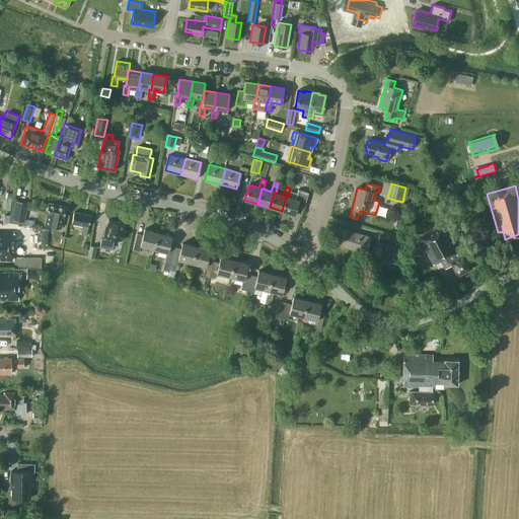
[(295,199),(288,197),(286,196),(282,211),(294,215),(298,201),(299,201),(302,192),(298,191),(295,199)]
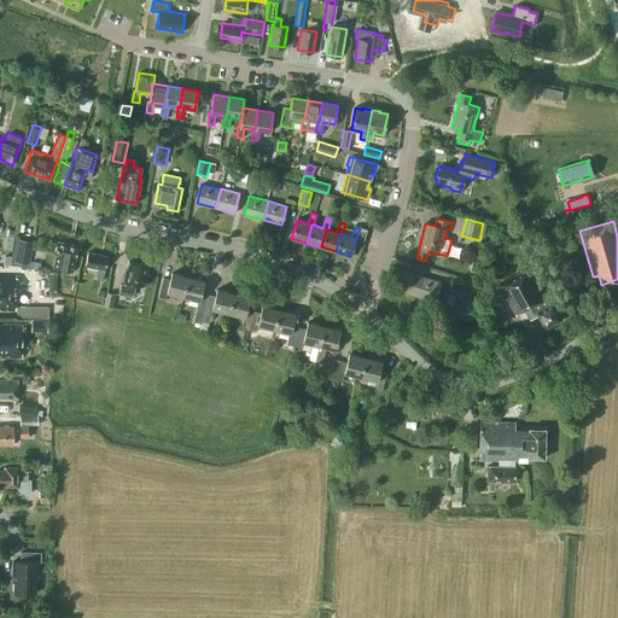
[(15,238),(11,266),(28,269),(34,243),(15,238)]
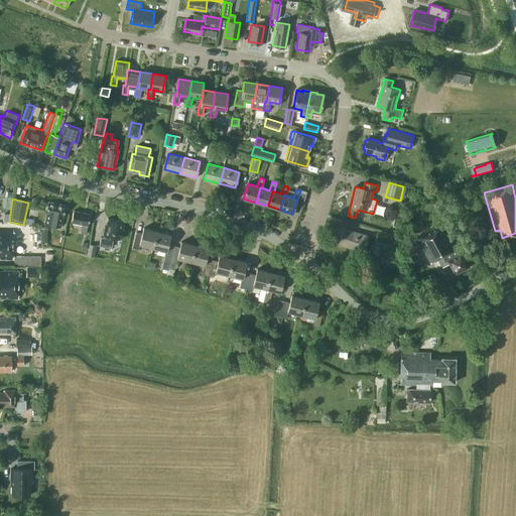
[(66,206),(48,202),(46,214),(45,220),(54,222),(54,226),(60,227),(62,217),(66,206)]
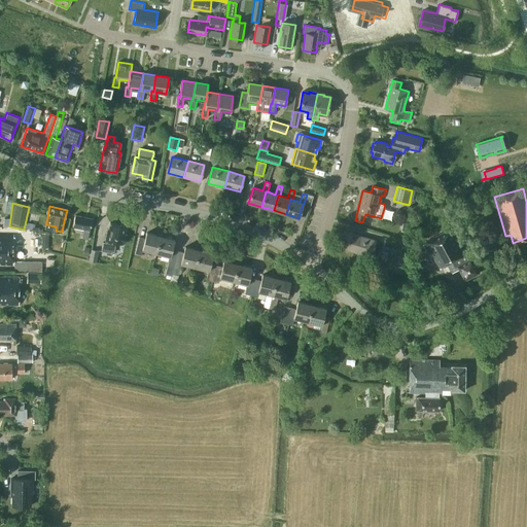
[(92,218),(75,215),(72,226),(83,230),(82,239),(88,240),(90,231),(92,218)]
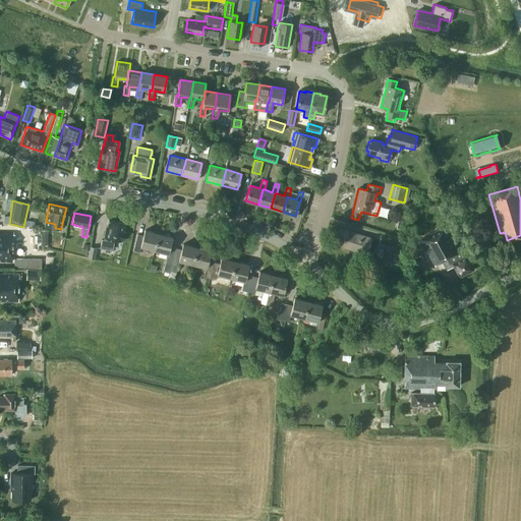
[(111,249),(116,222),(109,221),(106,232),(105,231),(104,238),(105,238),(105,240),(102,239),(100,248),(105,249),(105,251),(110,252),(110,249),(111,249)]
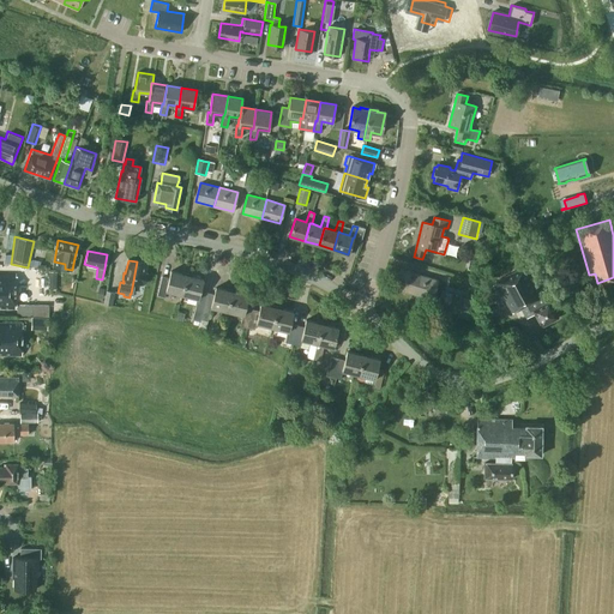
[(137,262),(131,294),(133,294),(134,283),(143,284),(143,283),(145,284),(146,274),(145,272),(146,264),(137,262)]
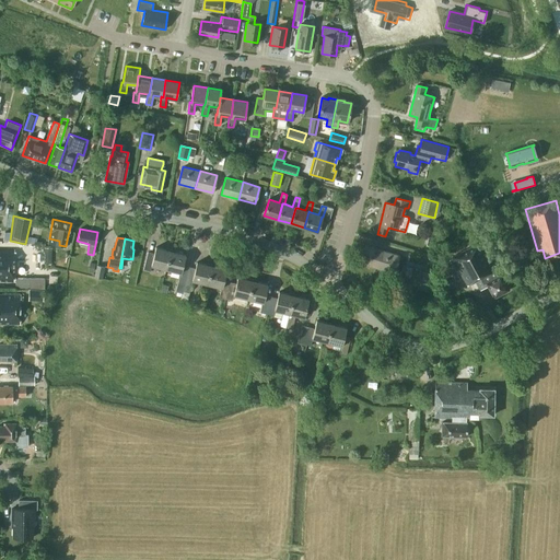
[(492,269),(478,243),(452,257),(467,286),(480,278),(483,283),(485,282),(493,298),(509,290),(501,275),(500,275),(496,267),(492,269)]
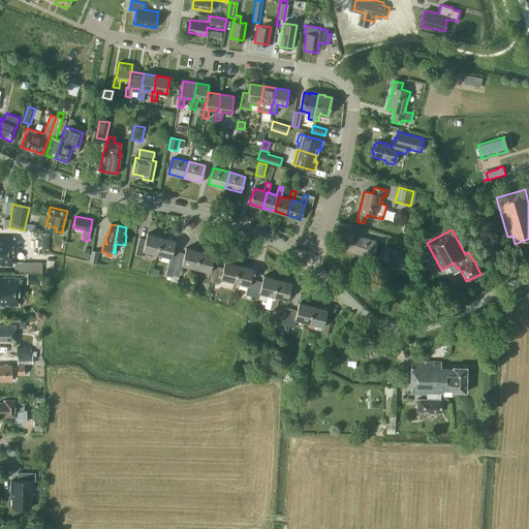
[(356,253),(362,237),(345,231),(340,248),(356,253)]
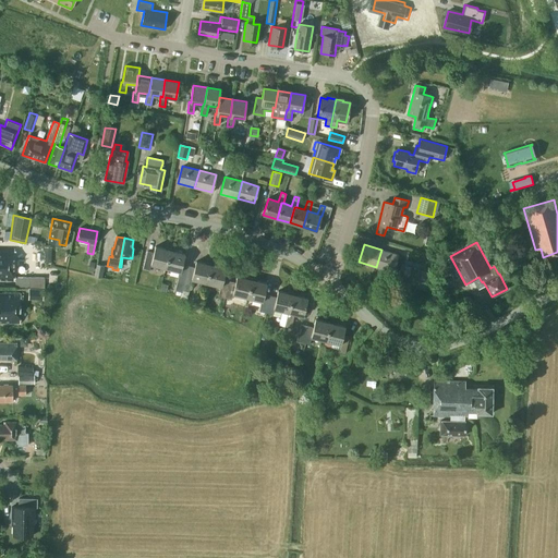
[(150,265),(165,268),(170,250),(155,246),(154,253),(147,251),(143,268),(149,269),(150,265)]
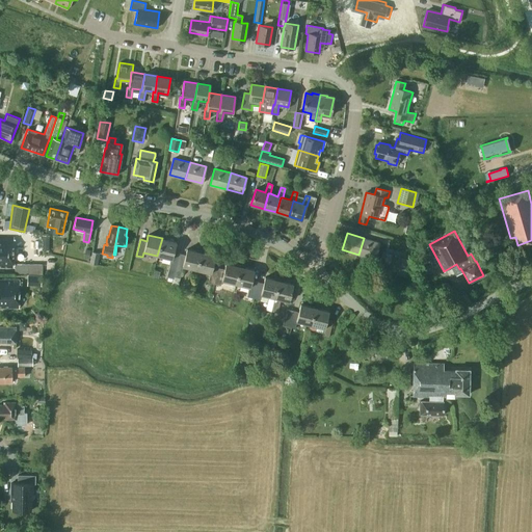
[(14,237),(0,237),(0,266),(12,267),(14,237)]
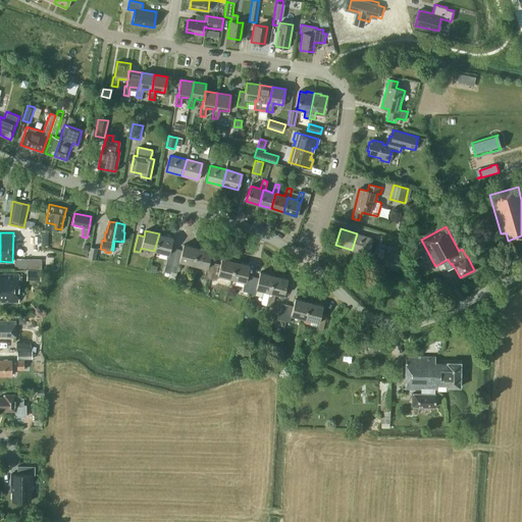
[(159,233),(154,251),(168,254),(163,272),(164,272),(164,275),(169,276),(175,249),(170,248),(172,238),(159,233)]
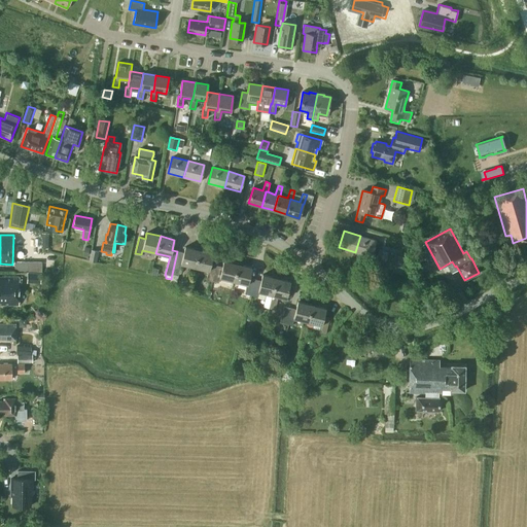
[(360,236),(355,252),(371,257),(376,241),(360,236)]
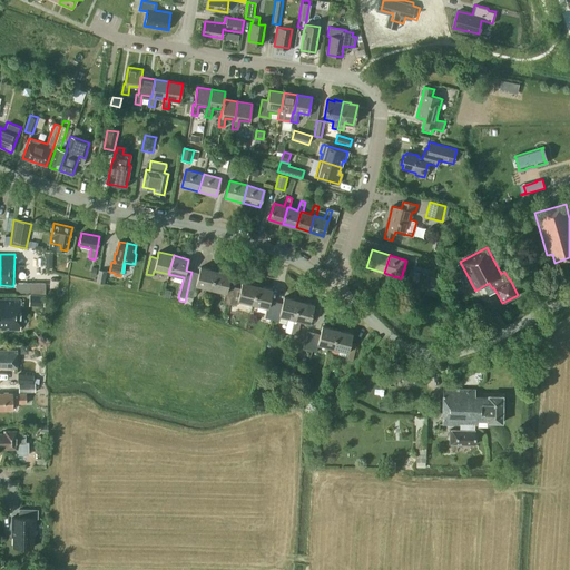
[(185,302),(184,307),(190,308),(193,297),(195,291),(196,285),(210,288),(215,271),(200,267),(198,274),(192,272),(185,302)]
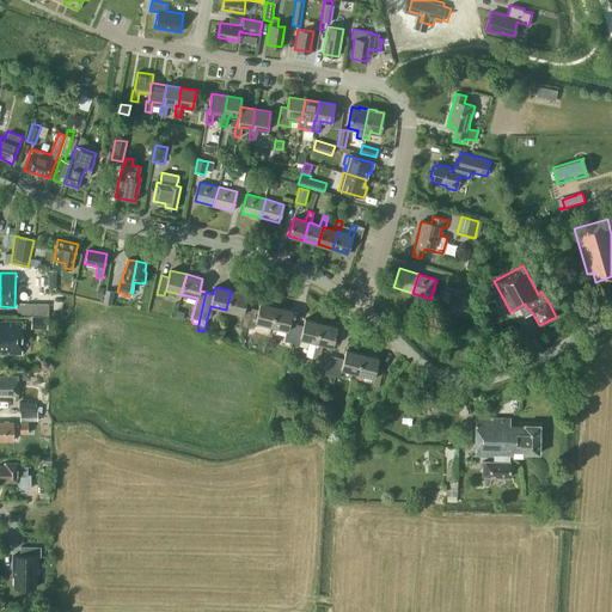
[(114,292),(106,289),(103,303),(111,305),(114,292)]
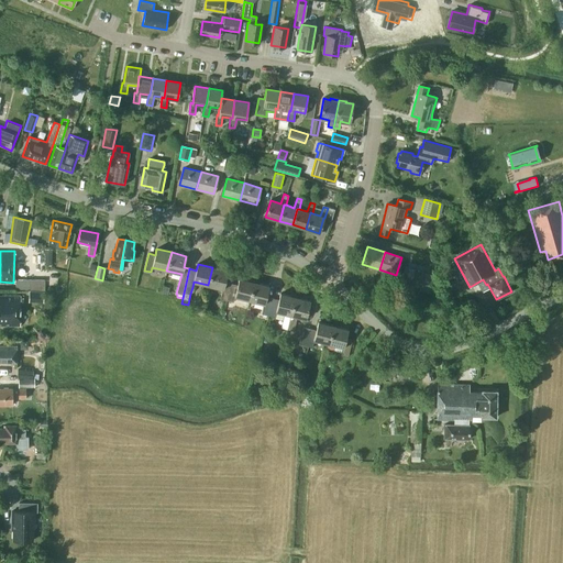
[(220,299),(227,300),(231,284),(224,282),(228,271),(212,267),(208,285),(222,289),(220,299)]
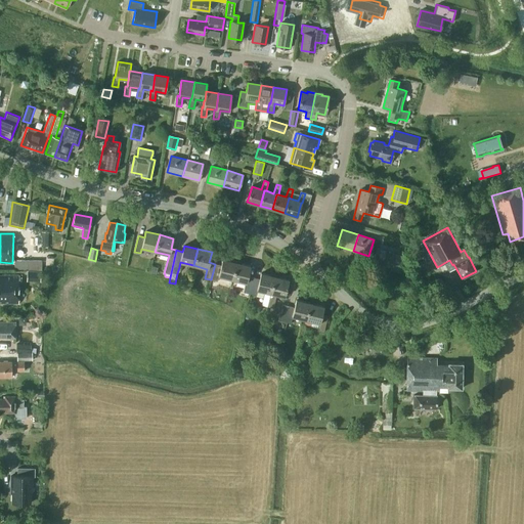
[(388,269),(393,253),(377,249),(372,264),(388,269)]
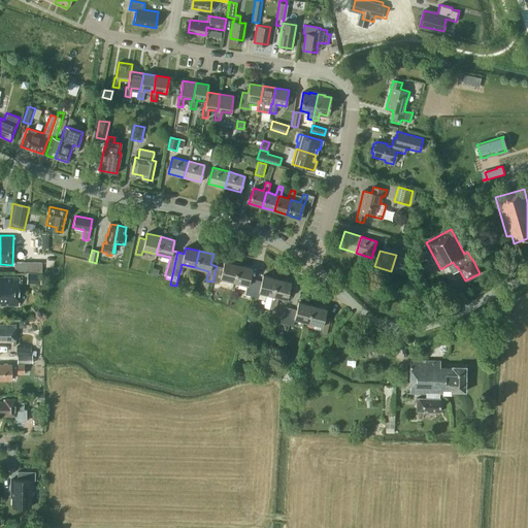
[(396,255),(391,271),(406,276),(411,260),(396,255)]
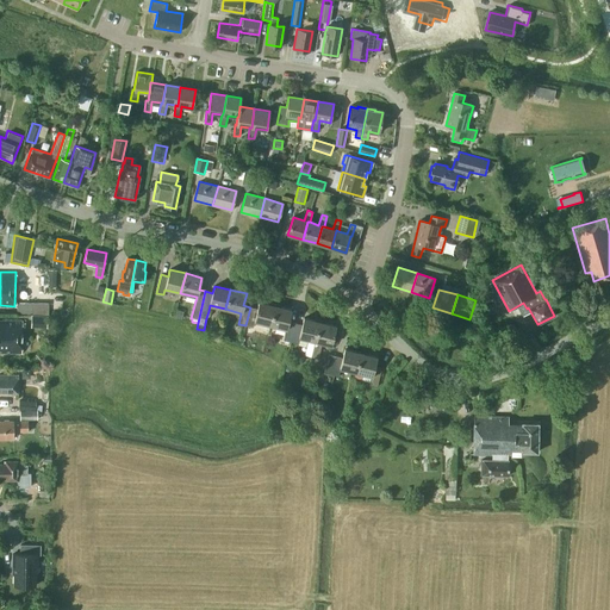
[(250,307),(246,325),(253,328),(254,322),(271,325),(275,306),(259,302),(257,309),(250,307)]
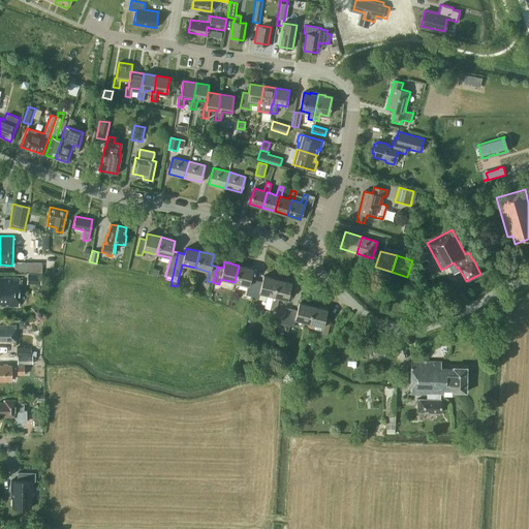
[(41,262),(14,262),(14,273),(41,273),(41,262)]
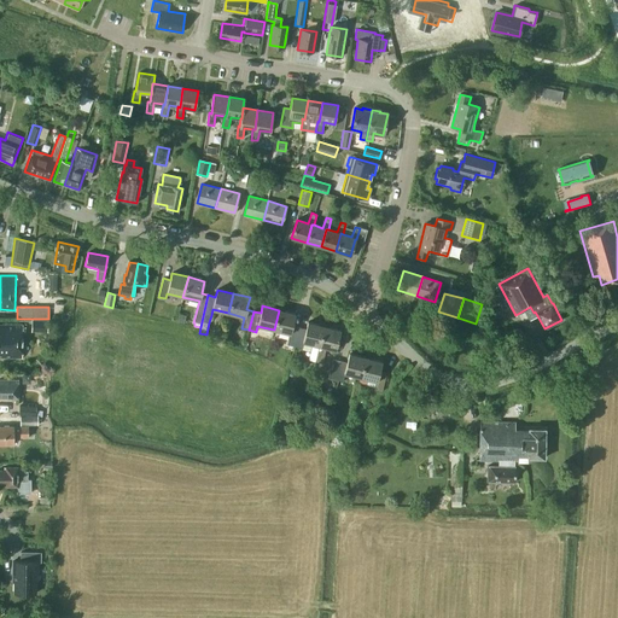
[(287,344),(295,347),(298,327),(292,326),(295,314),(279,310),(274,330),(290,333),(287,344)]
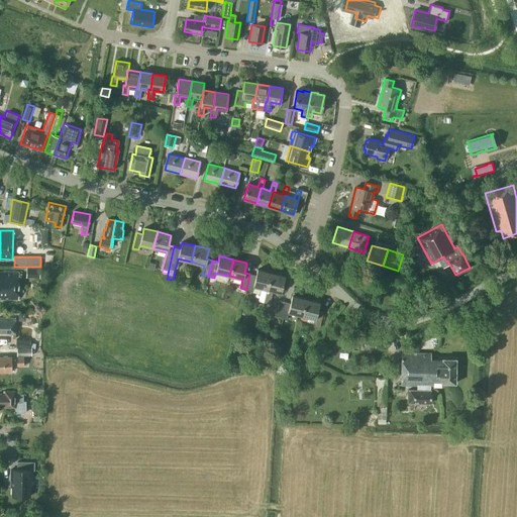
[(40,268),(26,268),(26,278),(39,278),(40,268)]
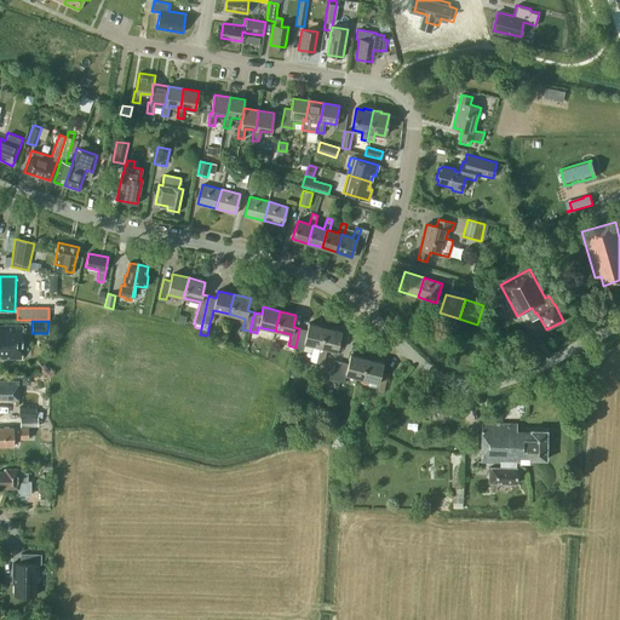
[(306,331),(299,328),(296,348),(303,349),(304,343),(314,345),(309,361),(316,362),(325,327),(309,323),(306,331)]
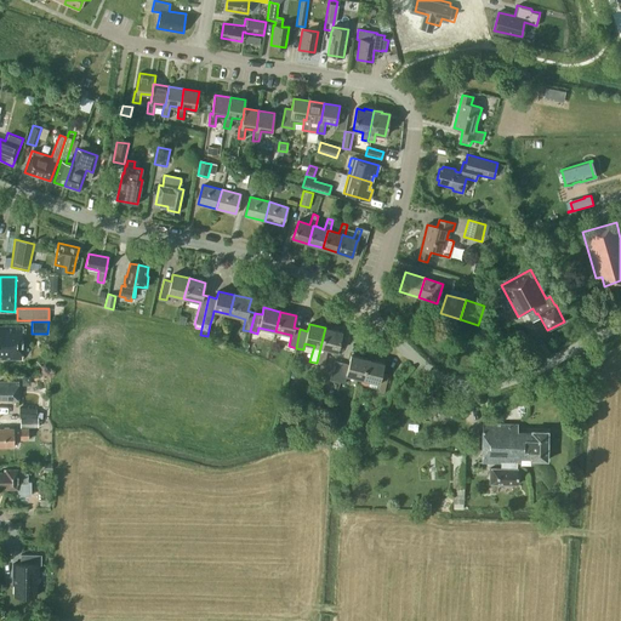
[(0,360),(22,362),(22,359),(22,328),(0,326),(0,360)]
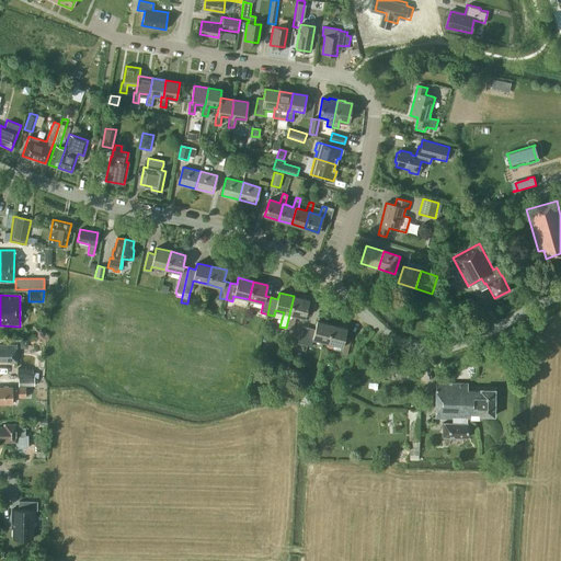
[(309,299),(294,296),(286,328),(292,330),(295,316),(304,318),(309,299)]
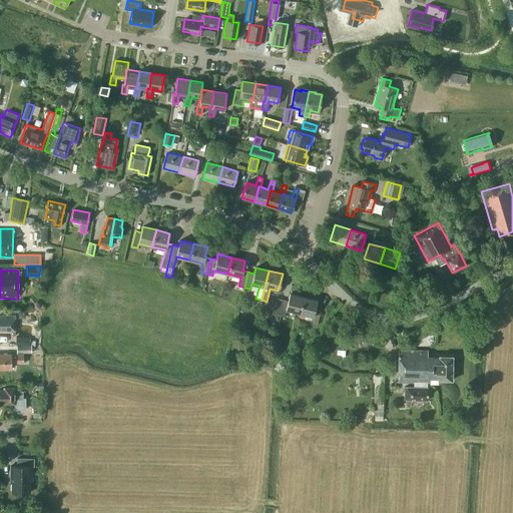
[(282,300),(279,316),(285,317),(286,310),(300,314),(304,297),(290,294),(288,302),(282,300)]
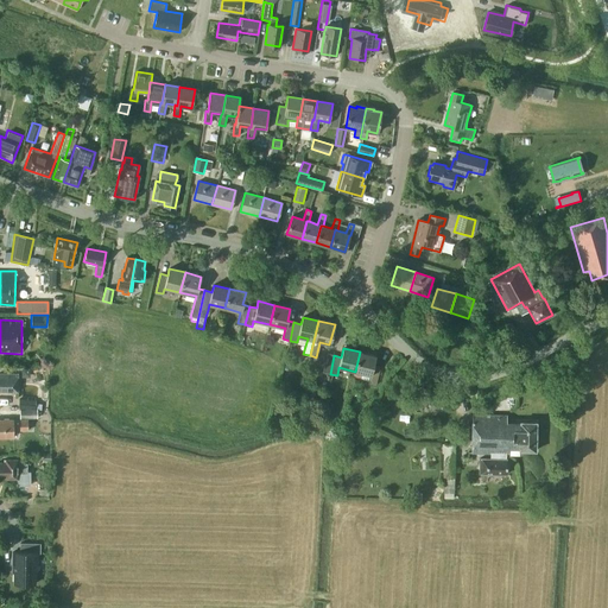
[(375,385),(380,367),(373,365),(375,356),(360,352),(355,372),(353,377),(360,379),(361,373),(371,375),(368,384),(375,385)]
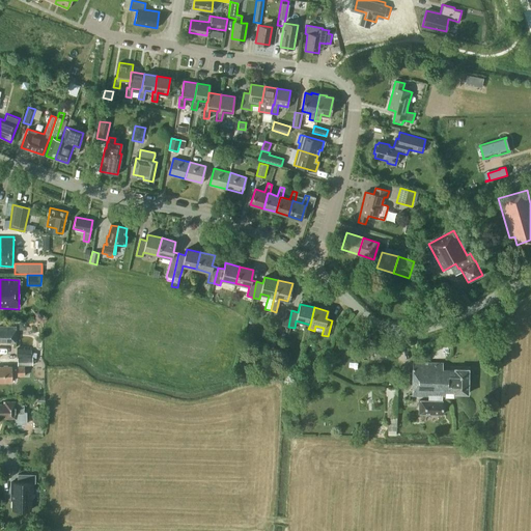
[(288,327),(291,310),(285,309),(281,325),(288,327)]
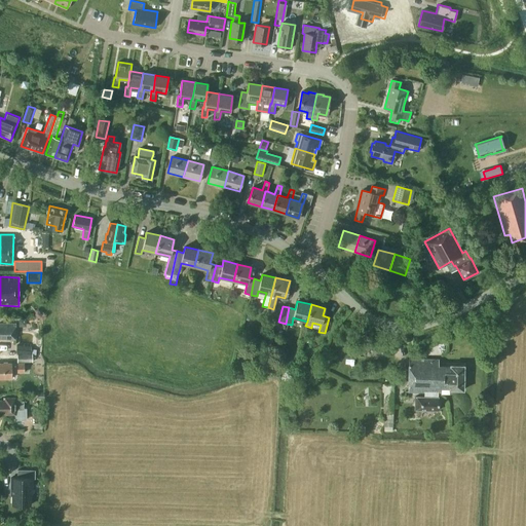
[(15,324),(0,323),(0,338),(15,339),(15,338),(20,338),(20,332),(15,331),(15,324)]
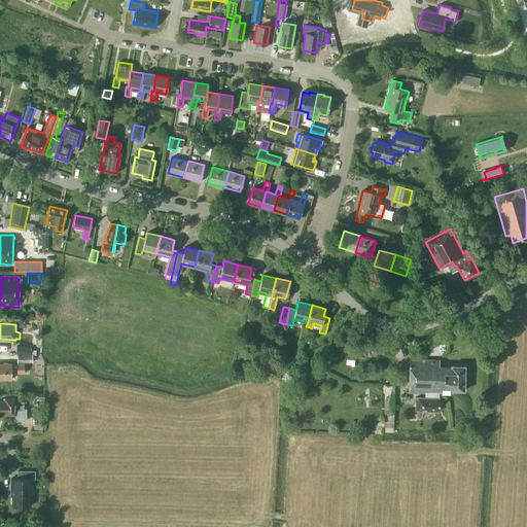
[(31,347),(16,346),(15,353),(36,355),(36,350),(32,349),(31,347)]
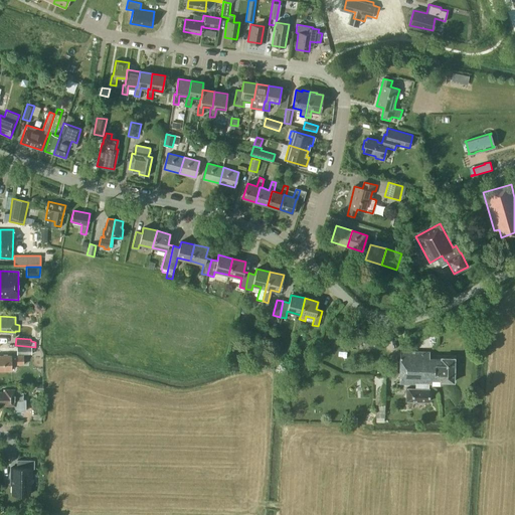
[(422,384),(428,384),(432,384),(432,385),(440,385),(440,381),(454,381),(455,357),(441,357),(441,358),(428,358),(430,352),(400,351),(399,361),(414,361),(414,369),(421,369),(420,374),(422,374),(422,384)]
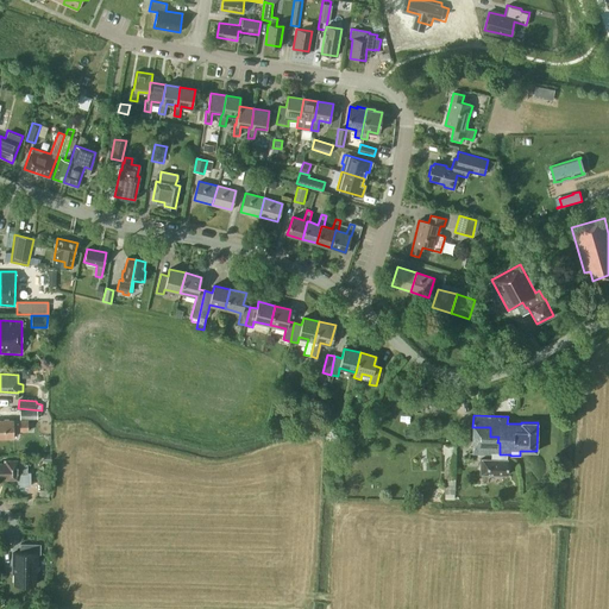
[(13,421),(13,420),(0,420),(0,438),(13,438),(13,431),(27,431),(27,421),(13,421)]
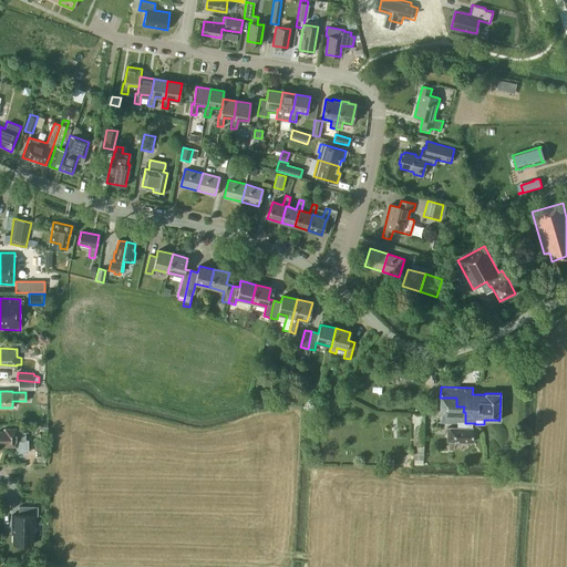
[(456,398),(440,398),(440,422),(459,423),(459,428),(447,428),(446,442),(472,442),(472,423),(465,423),(465,412),(463,412),(464,406),(456,406),(456,398)]
